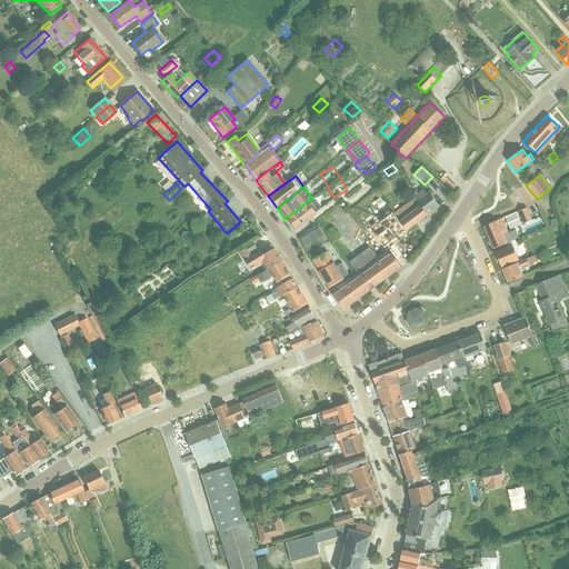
[(415,198),(428,215),(439,206),(429,192),(427,195),(423,190),(418,195),(416,191),(412,195),(415,198)]
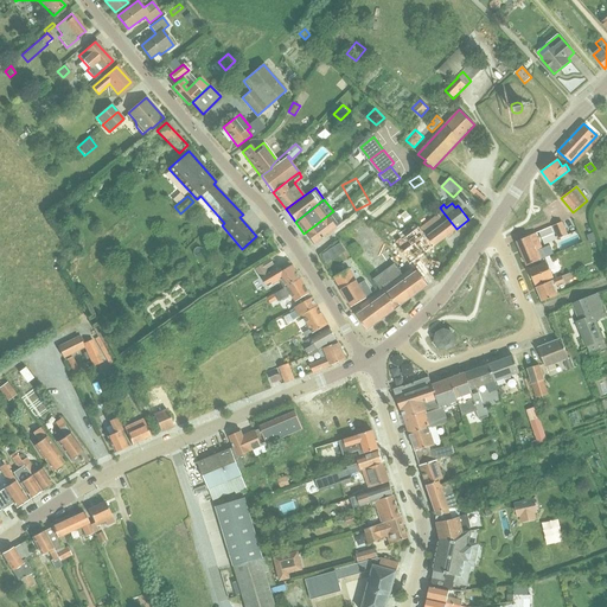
[(333,211),(304,234),(313,246),(336,228),(342,223),(333,211)]
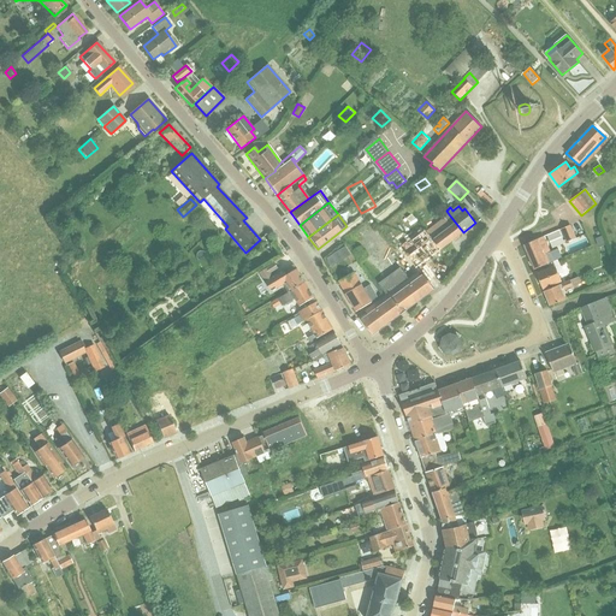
[(463,232),(449,214),(426,232),(440,249),(463,232)]
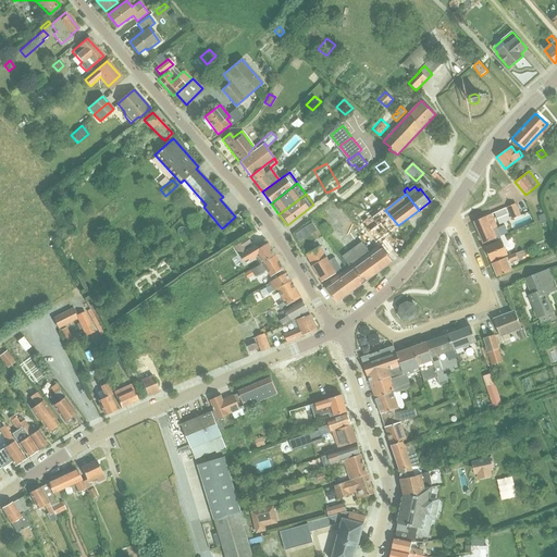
[(507,207),(510,217),(518,213),(514,203),(507,207)]
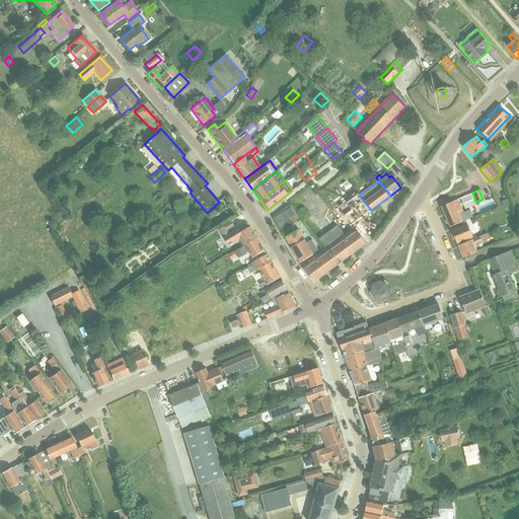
[(345,230),(371,210),(359,196),(357,193),(345,202),(348,207),(335,217),(345,230)]
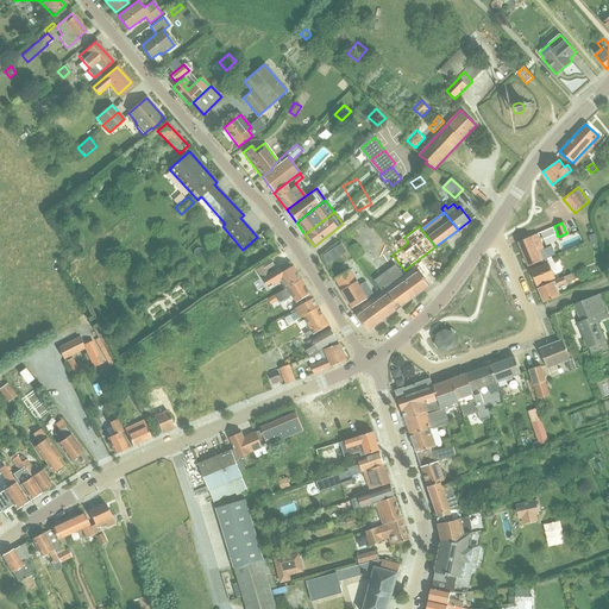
[(537,233),(518,242),(519,243),(528,265),(540,261),(547,257),(537,233)]
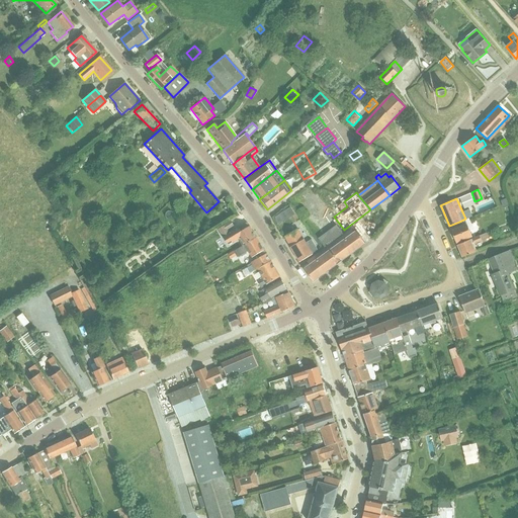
[(506,198),(500,200),(502,207),(509,205),(506,198)]
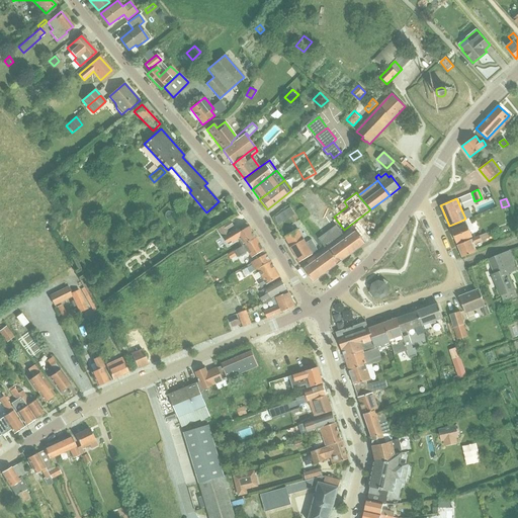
[(304,220),(309,217),(303,207),(297,211),(304,220)]
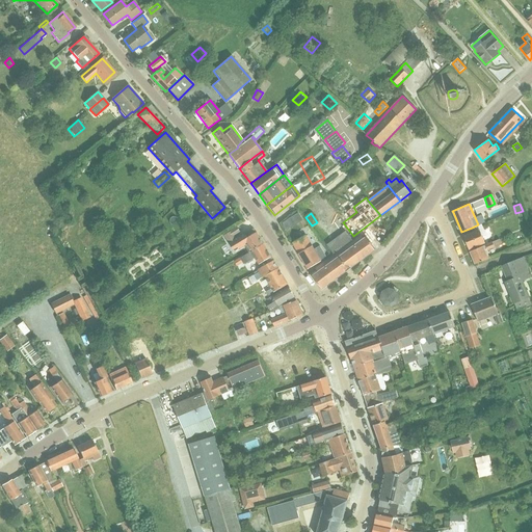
[(287,219),(281,222),(282,225),(285,231),(291,227),(287,219)]
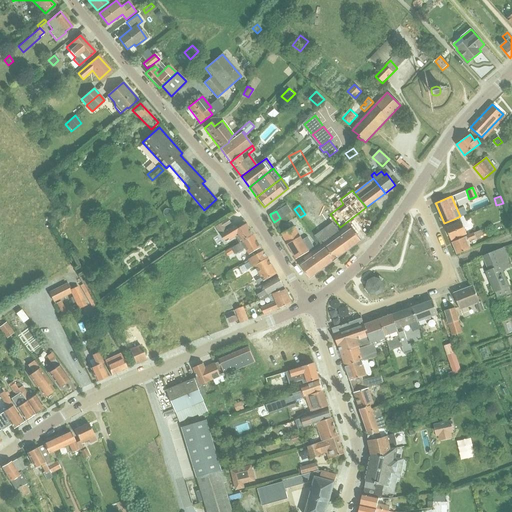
[(464,227),(467,226),(463,216),(455,219),(456,223),(445,227),(451,240),(466,233),(464,227)]
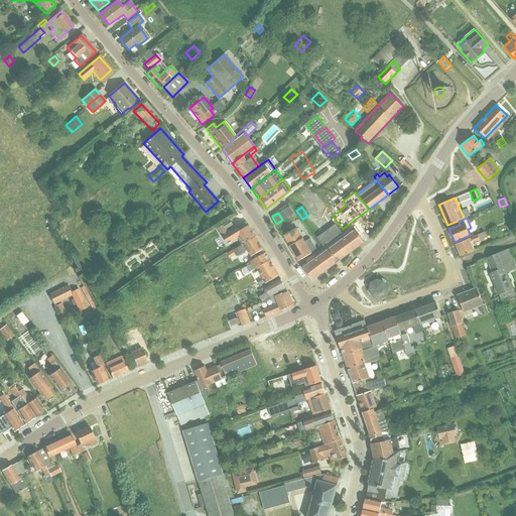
[(246,223),(223,237),(227,243),(230,241),(232,243),(238,240),(241,245),(255,237),(246,223)]
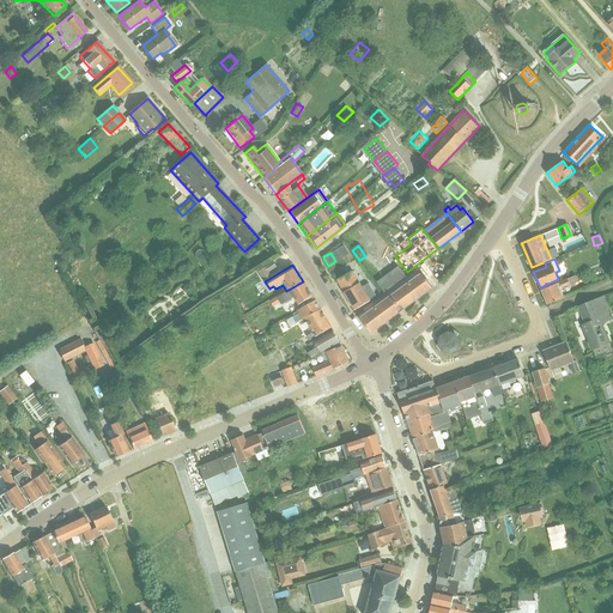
[(372,333),(432,289),(422,273),(418,275),(416,271),(406,278),(398,266),(376,283),(384,293),(363,309),(366,314),(359,319),(370,334),(371,333),(372,333)]
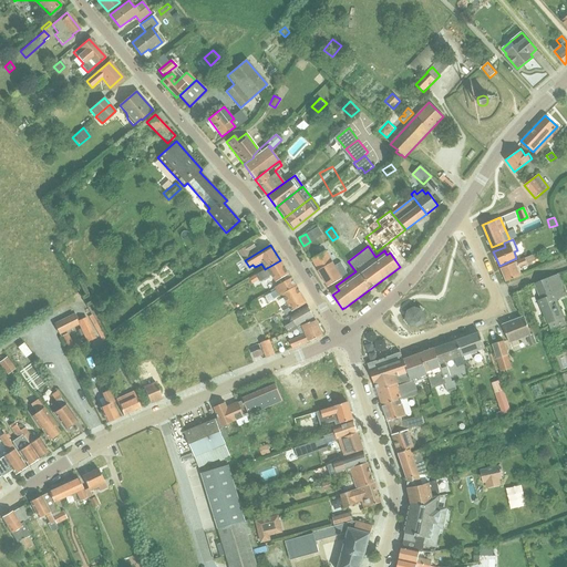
[(341,277),(348,274),(341,263),(334,266),(326,250),(311,259),(318,270),(328,287),(342,278),(341,277)]
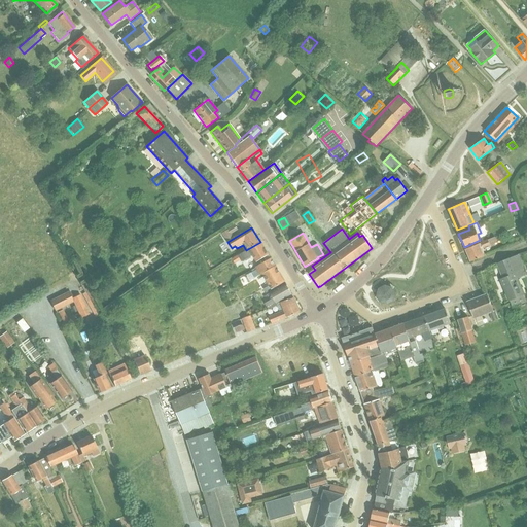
[(482,248),(489,245),(487,240),(465,249),(470,261),(483,256),(479,247),(482,246),(482,248)]
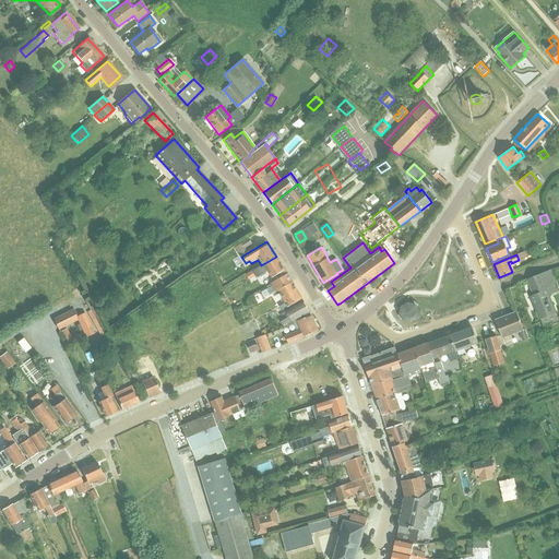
[(276,257),(261,265),(246,275),(249,280),(254,275),(257,277),(268,271),(272,278),(275,276),(277,280),(287,274),(276,257)]
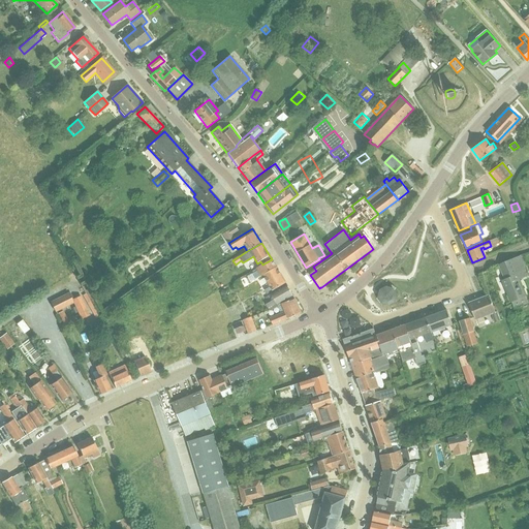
[(506,280),(503,281),(514,308),(528,303),(519,279),(522,278),(518,268),(524,265),(521,256),(500,265),(506,280)]
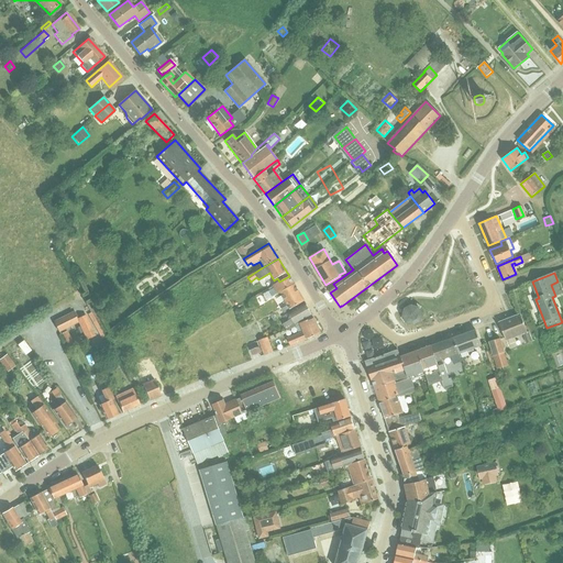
[(274,288),(267,291),(263,295),(266,300),(272,298),(273,297),(280,293),(295,285),(289,276),(279,282),(273,285),(274,288)]
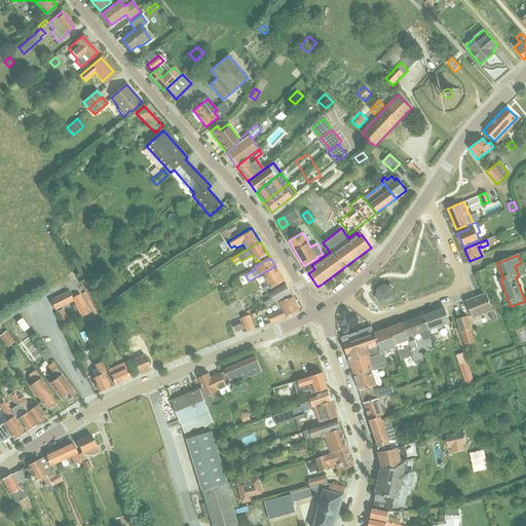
[(285,282),(275,266),(262,273),(269,286),(263,289),(265,293),(285,282)]
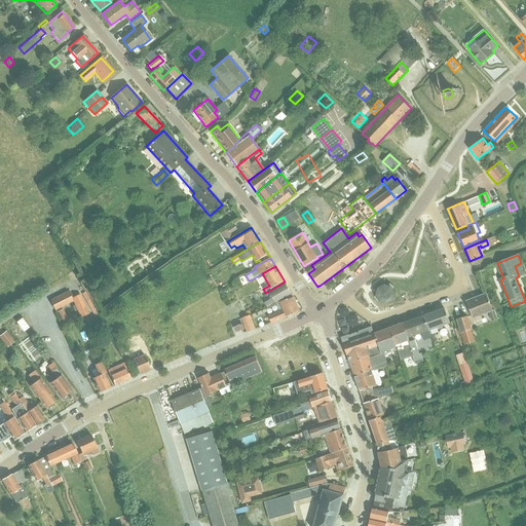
[(241,283),(248,279),(243,271),(237,274),(241,283)]
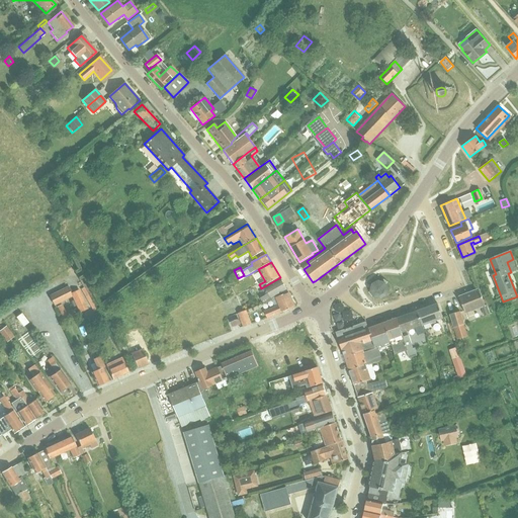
[(271,298),(287,289),(281,279),(265,288),(269,294),(261,299),(264,305),(272,299),(271,298)]
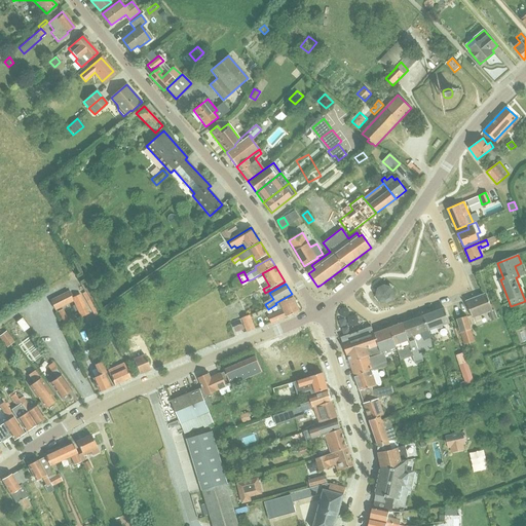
[(395,301),(396,294),(392,288),(385,286),(379,289),(377,297),(380,303),(387,305),(395,301)]
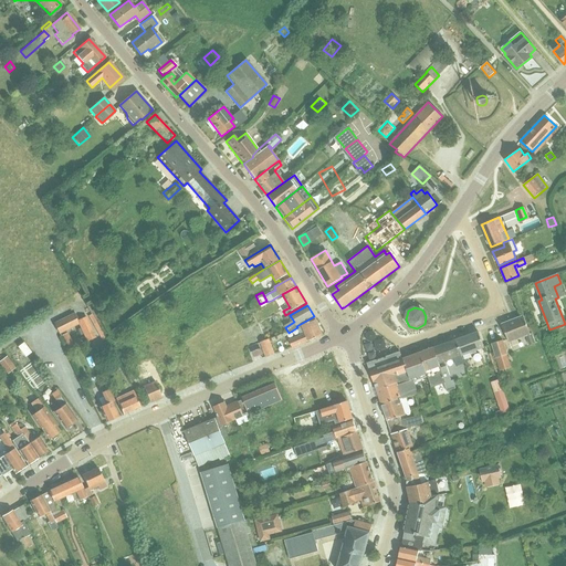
[(73,313),(53,323),(59,334),(79,324),(76,321),(73,313)]
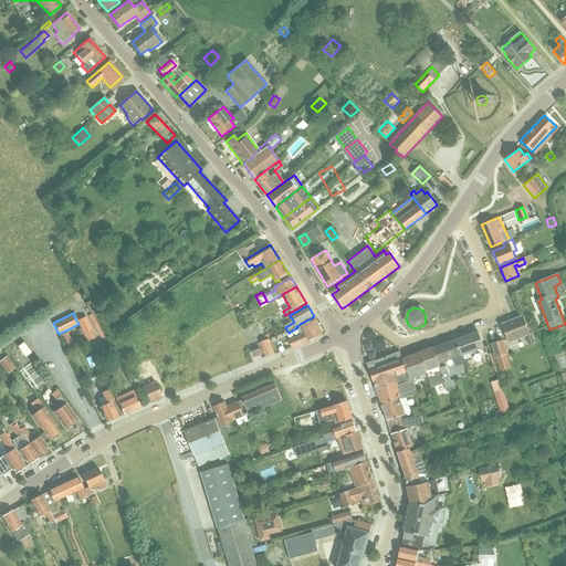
[(91,314),(87,316),(102,339),(104,338),(91,314)]
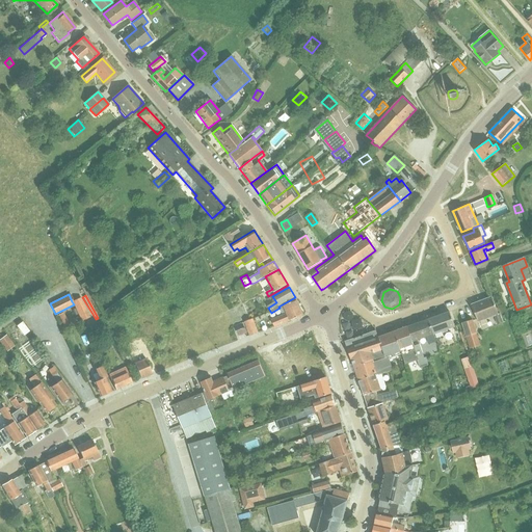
[(498,325),(503,322),(500,313),(498,314),(491,297),(472,304),(478,322),(494,316),(498,325)]
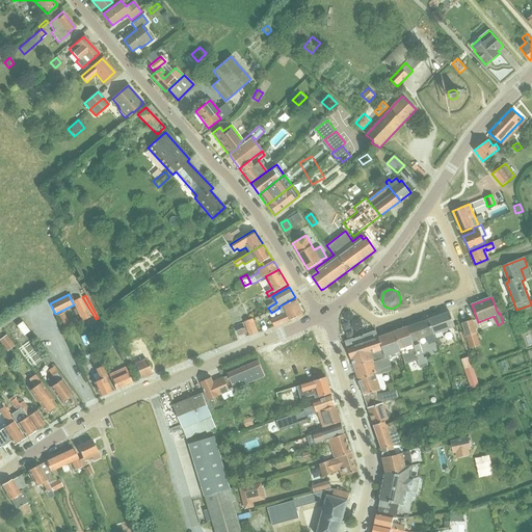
[(80,298),(72,301),(74,304),(81,321),(88,317),(80,298)]
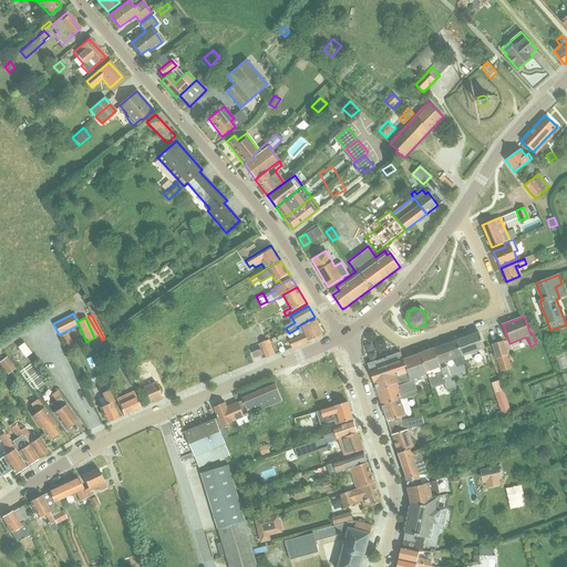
[(292,349),(323,336),(316,320),(301,326),(306,334),(289,341),(292,349)]
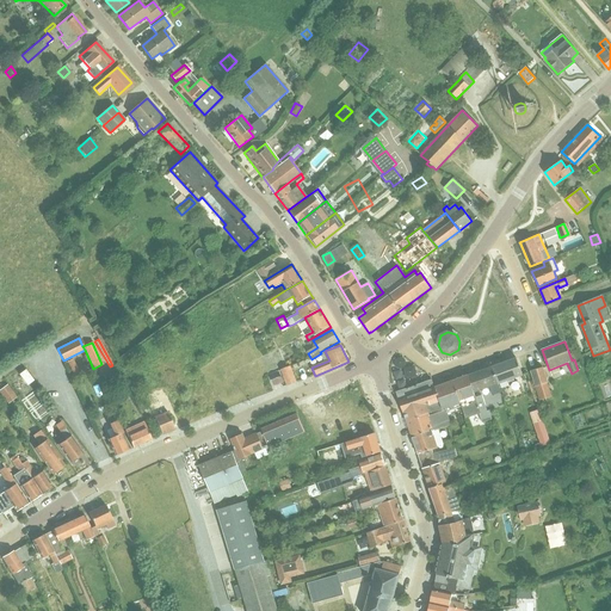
[(492,366),(499,383),(523,375),(517,358),(492,366)]
